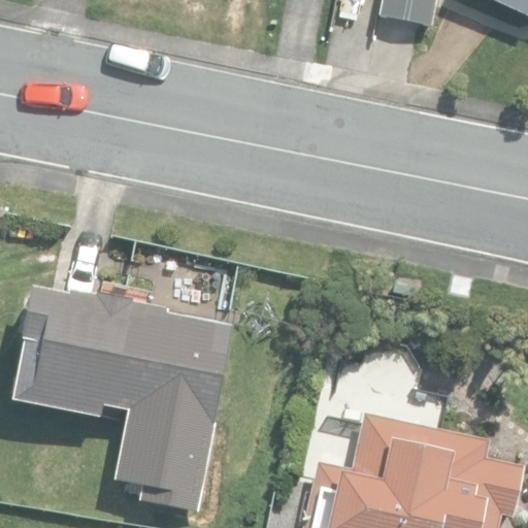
[(383,0),(381,15),(433,25),(437,0),(383,0)]
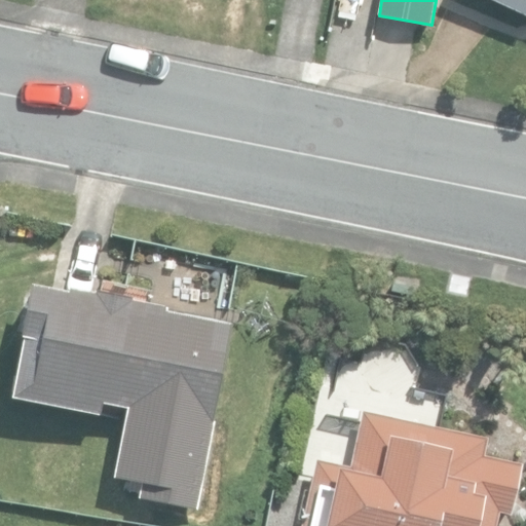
[(525,0),(487,0),(525,17),(525,0)]
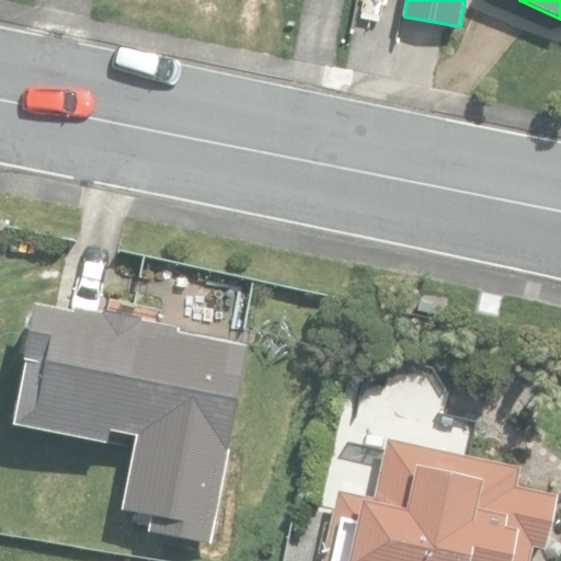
[(109,430),(227,450),(245,348),(174,335),(174,329),(72,310),(71,315),(34,308),(12,424),(106,442),(109,430)]
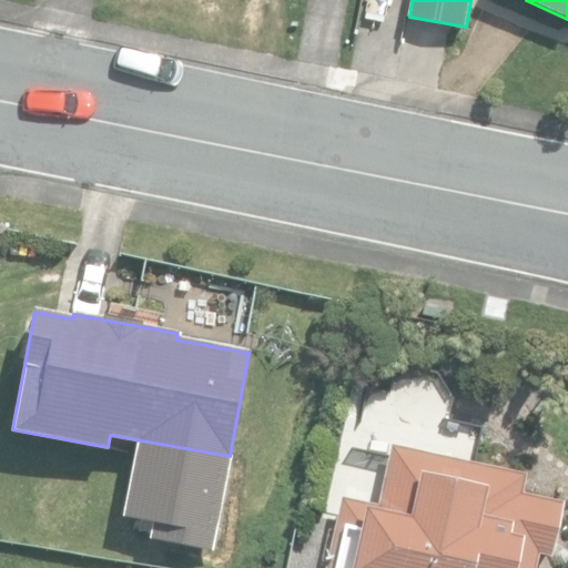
[(535,567),(538,556),(550,558),(563,504),(520,494),(525,474),(391,445),(378,504),(342,496),(325,567),(535,567)]
